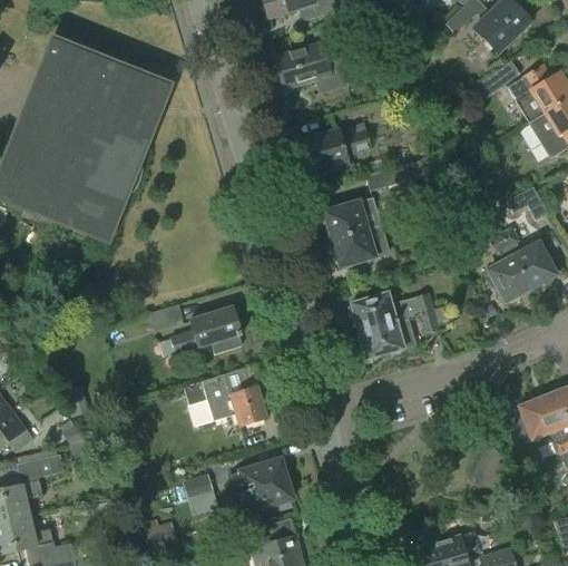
[(302,7),(305,19),(338,9),(334,0),(264,0),(270,16),(302,7)]
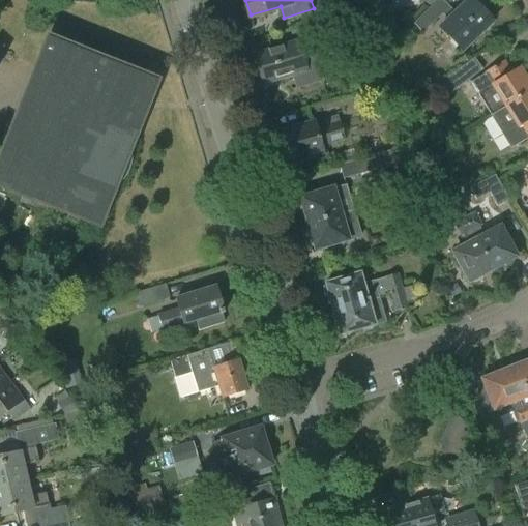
[(327,0),(332,12),(356,5),(354,0),(327,0)]
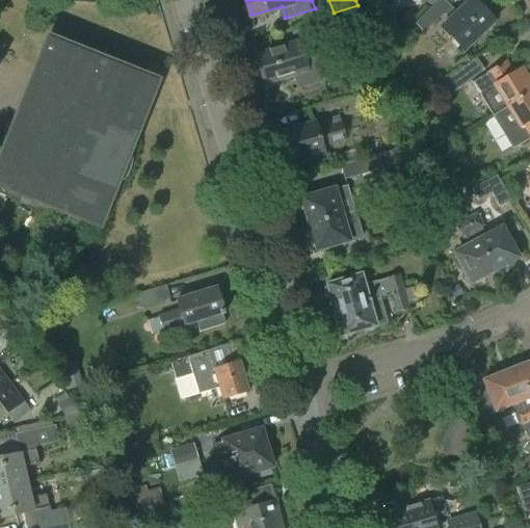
[(436,0),(435,1),(416,20),(425,30),(445,11),(450,17),(443,24),(466,48),(496,19),(477,0),(468,0),(458,9),(448,0),(436,0)]
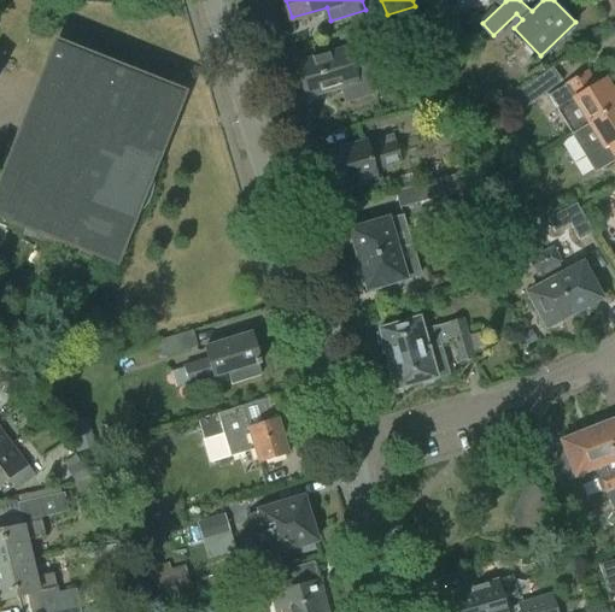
[(411,11),(386,18),(391,35),(416,27),(411,11)]
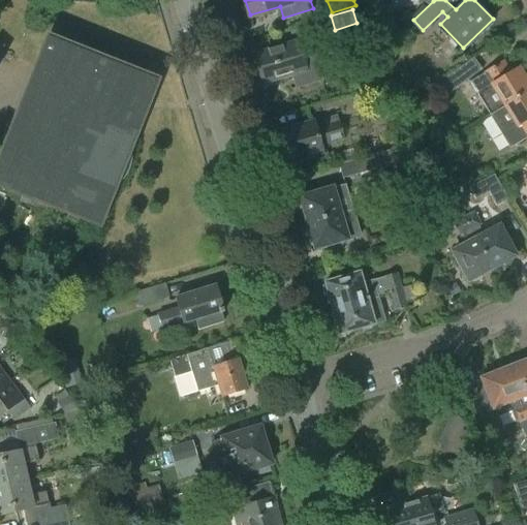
[(375,28),(367,31),(372,47),(380,44),(375,28)]
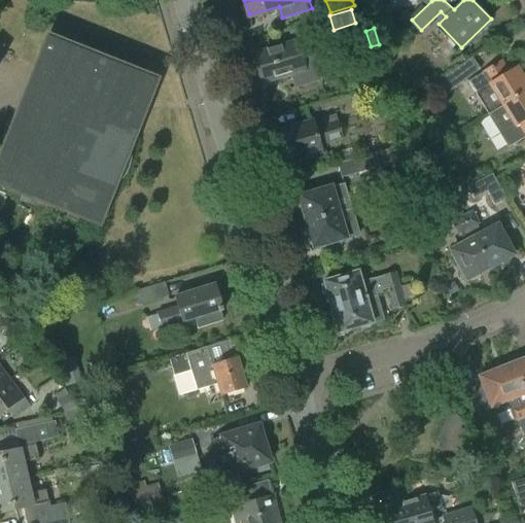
[(0,180),(69,207),(66,214),(77,218),(79,211),(99,218),(112,185),(116,182),(124,173),(127,171),(128,166),(130,162),(131,154),(131,146),(131,144),(131,141),(131,138),(154,78),(49,37),(0,162),(0,180)]
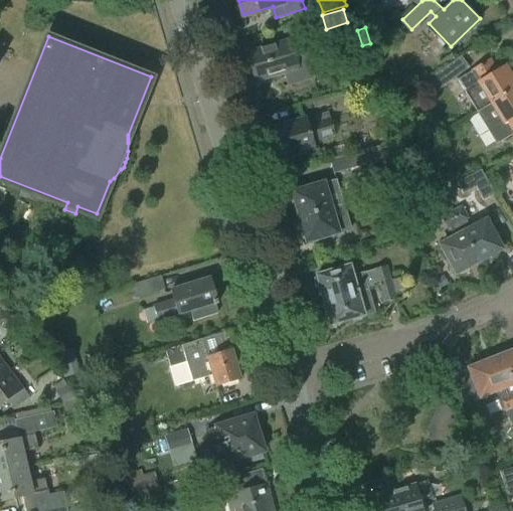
[(247,50),(257,78),(286,70),(290,81),(314,74),(303,36),(292,40),(291,37),(247,50)]
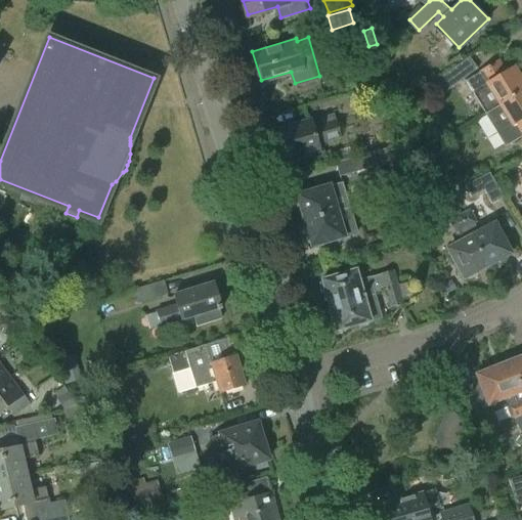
[(470,54),(436,78),(445,90),(479,66),(470,54)]
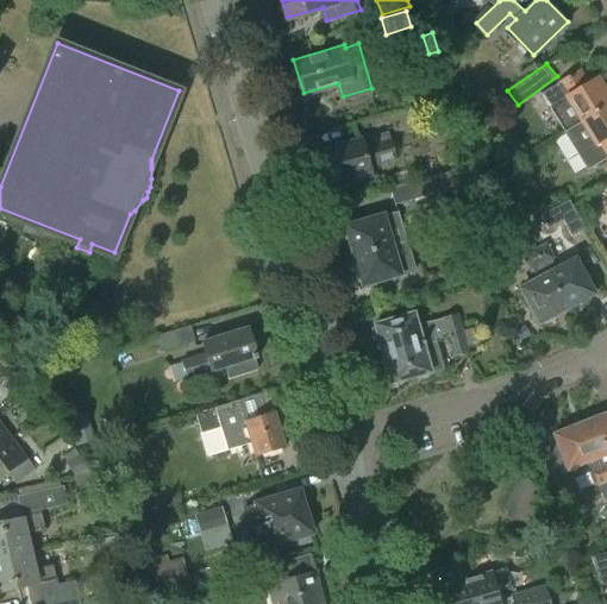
[(542,90),(563,127),(606,101),(606,83),(601,74),(590,80),(582,65),(559,80),(542,90)]
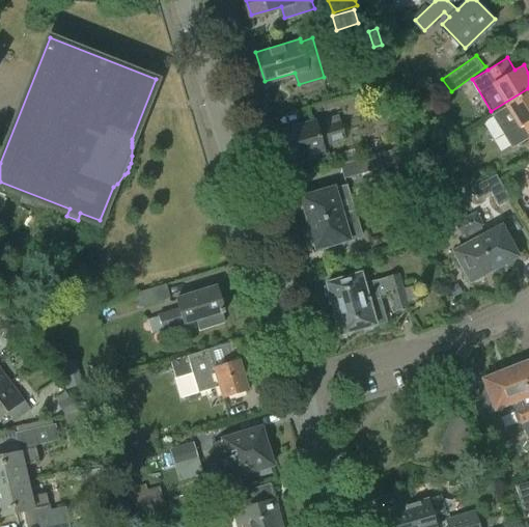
[(528,88),(491,111),(510,145),(528,133),(528,88)]
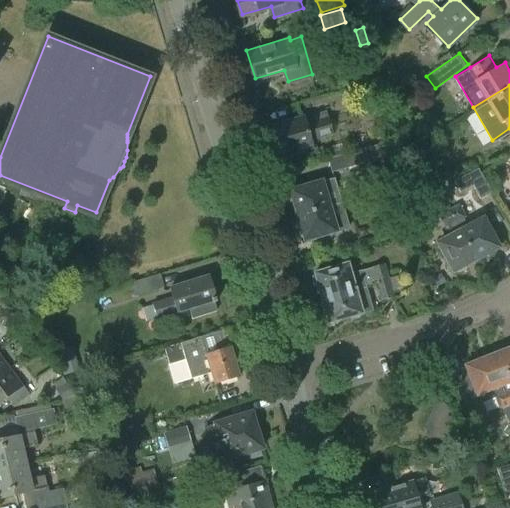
[(306,115),(272,125),(281,154),(314,144),(312,138),(334,132),(328,112),(326,109),(306,115)]
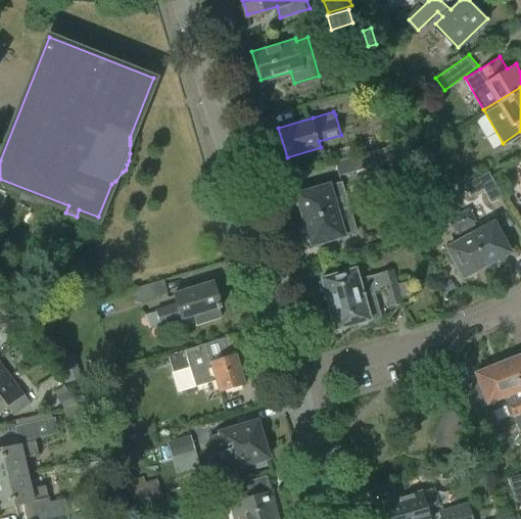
[(377,148),(382,163),(401,158),(396,143),(377,148)]
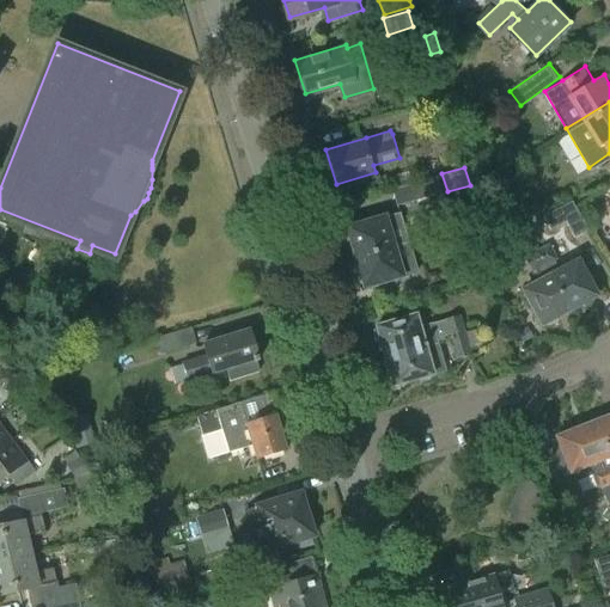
[(421,179),(392,186),(397,203),(426,195),(443,191),(438,175),(421,179)]
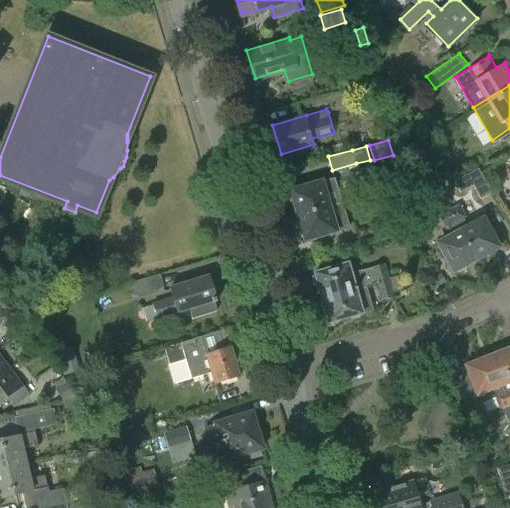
[(477,167),(455,179),(461,190),(474,183),(481,197),(490,191),(477,167)]
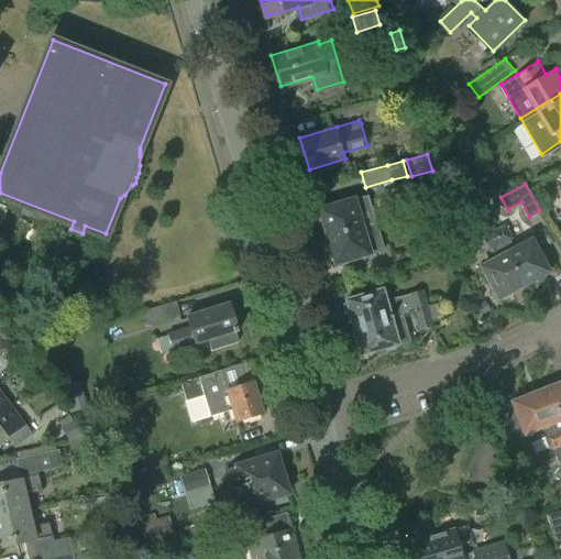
[(320,219),(325,236),(363,225),(364,226),(377,221),(370,194),(320,207),(323,218),(320,219)]
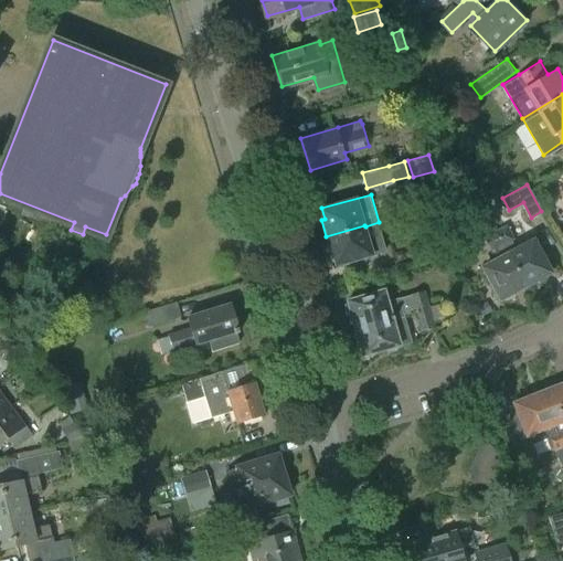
[(498,228),(490,215),(482,220),(489,232),(498,228)]
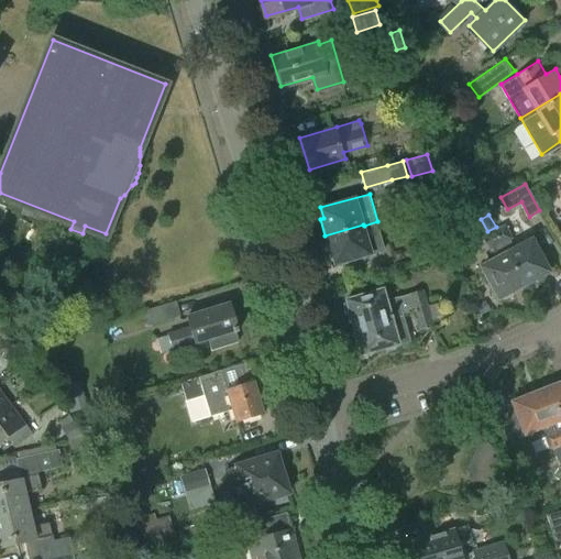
[(506,221),(496,227),(504,242),(515,237),(506,221)]
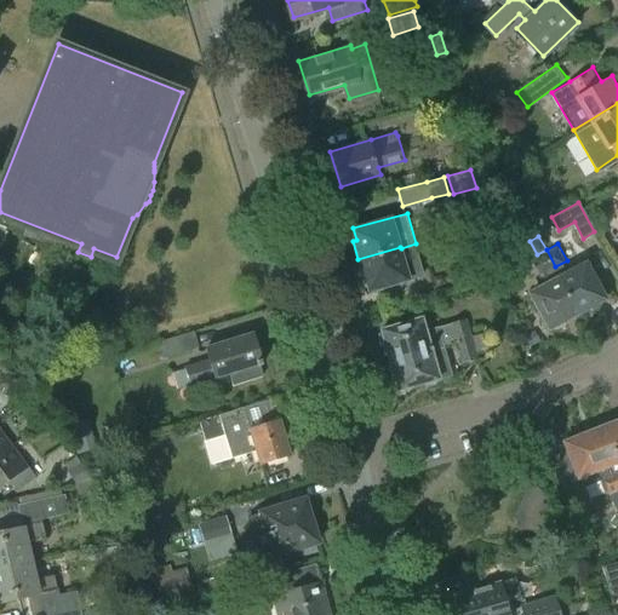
[(400,247),(358,259),(362,276),(366,275),(370,287),(423,272),(419,260),(405,264),(401,248),(400,247)]
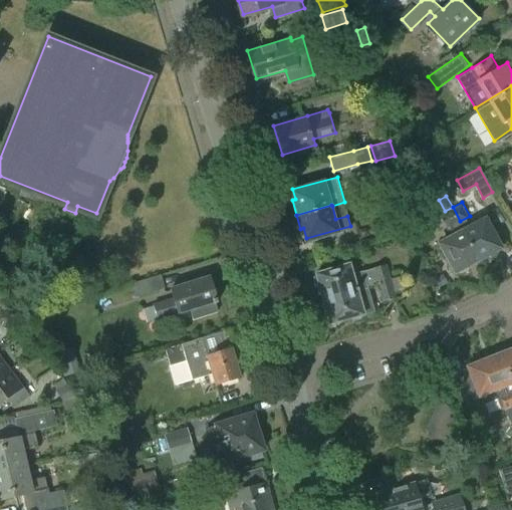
[(452,234),(440,241),(456,270),(459,268),(462,270),(469,267),(469,263),(480,257),(464,228),(460,221),(453,207),(445,211),(441,214),(452,234)]
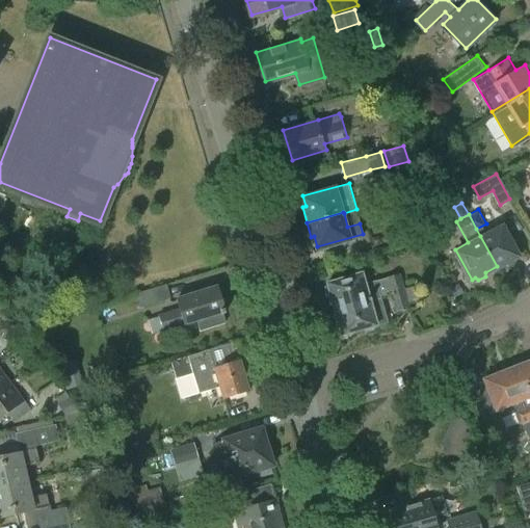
[(502,223),(480,236),(497,266),(506,261),(509,263),(515,259),(515,255),(519,254),(502,223)]
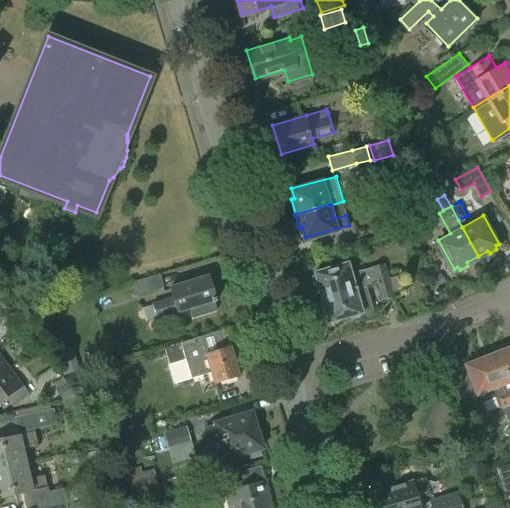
[(316,273),(314,276),(316,284),(320,285),(323,296),(366,283),(377,280),(389,277),(385,262),(352,272),(349,261),(346,262),(344,260),(337,262),(336,265),(316,271),(316,273)]
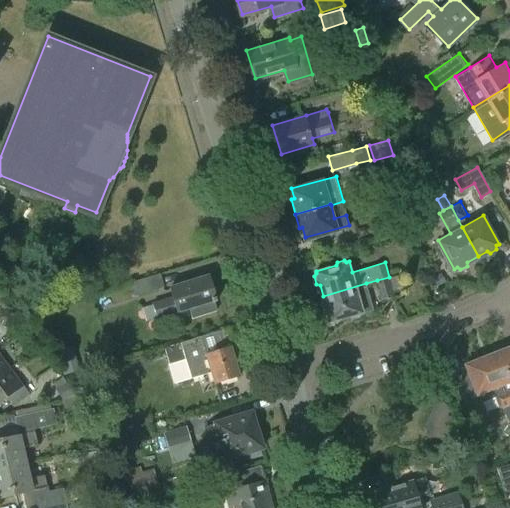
[(439,284),(447,279),(442,270),(433,275),(439,284)]
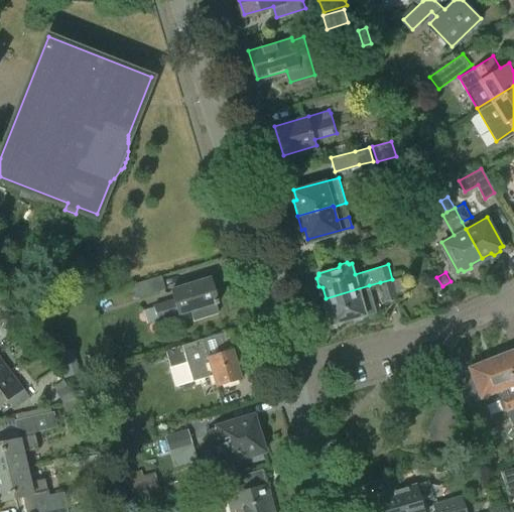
[(138,290),(134,291),(136,296),(166,287),(163,273),(136,281),(138,290)]
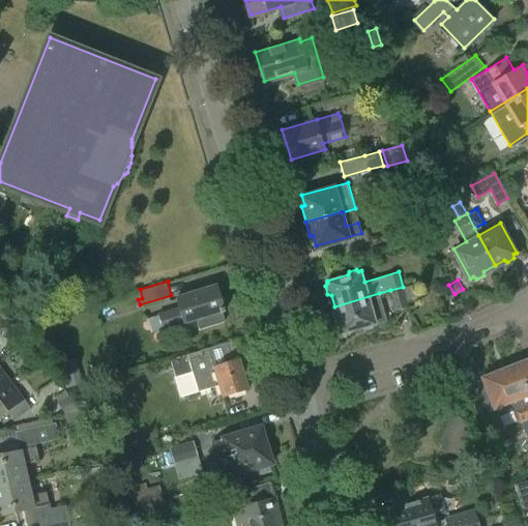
[(200,327),(226,320),(224,311),(226,311),(217,283),(176,294),(179,304),(158,311),(164,328),(184,322),(184,320),(197,317),(200,327)]
